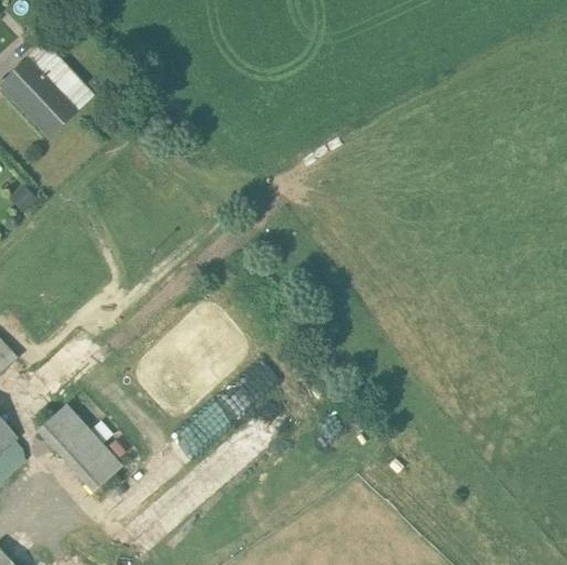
[(29,57),(79,110),(97,94),(46,40),(29,57)]
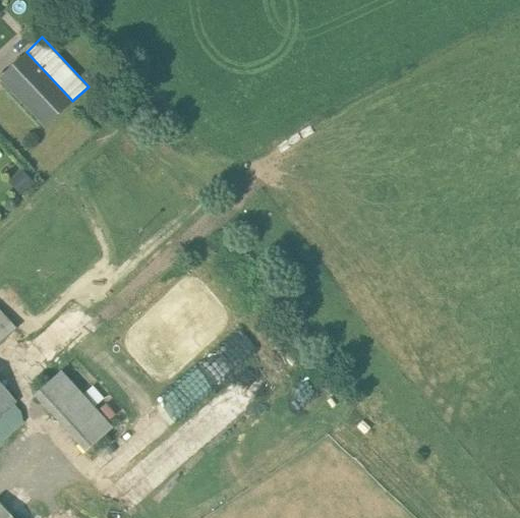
[(72,101),(26,52),(0,75),(0,77),(46,126),(72,101)]
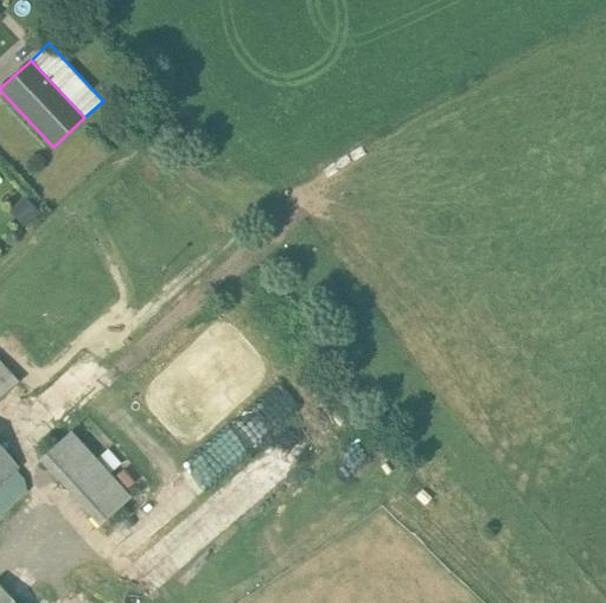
[(0,358),(0,482),(19,466),(0,443),(0,397),(19,379),(0,358)]
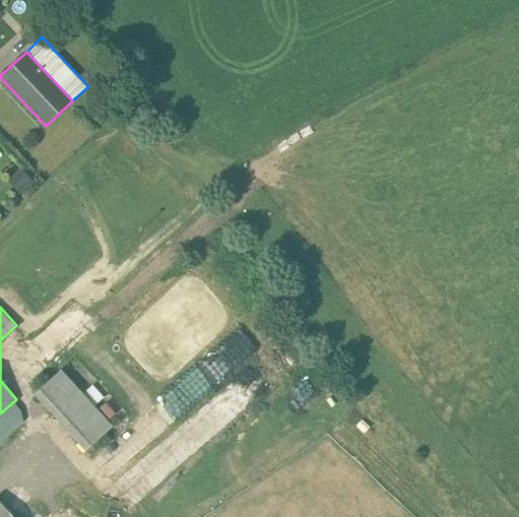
[(110,424),(61,369),(34,394),(82,449),(110,424)]
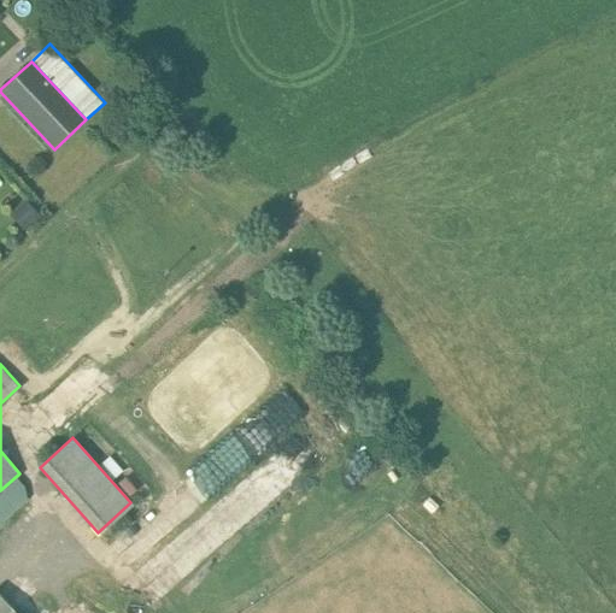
[(15,612),(0,596),(0,612),(15,612)]
